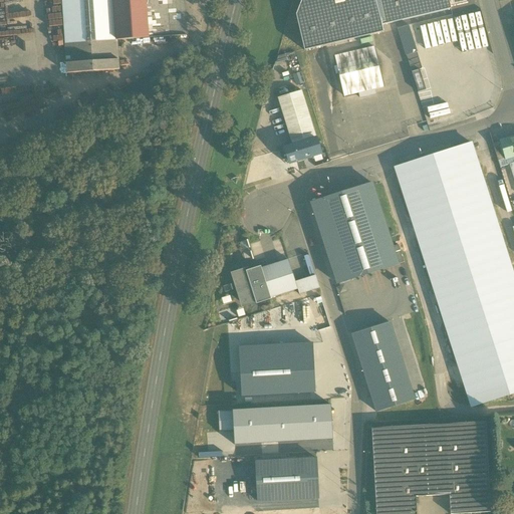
[(116,40),(113,0),(61,0),(66,64),(118,60),(116,40)]
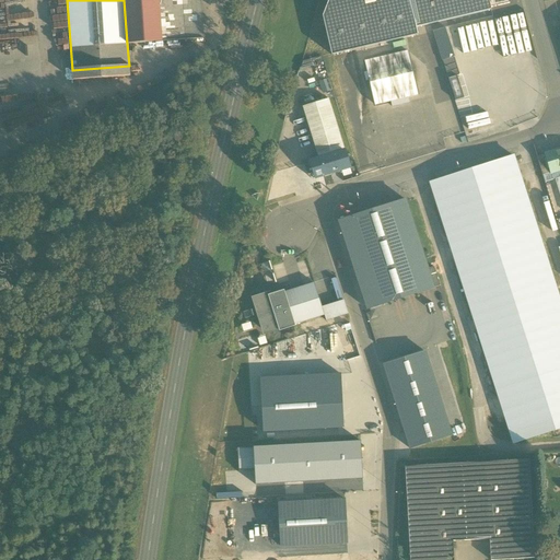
[(124,0),(127,44),(161,42),(158,0),(124,0)]
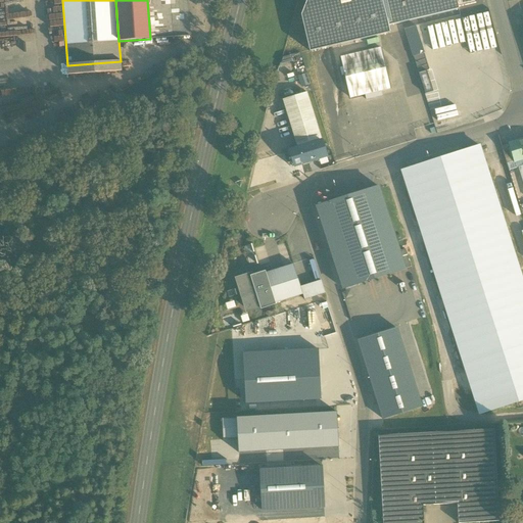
[(147,0),(150,39),(190,37),(187,0),(147,0)]
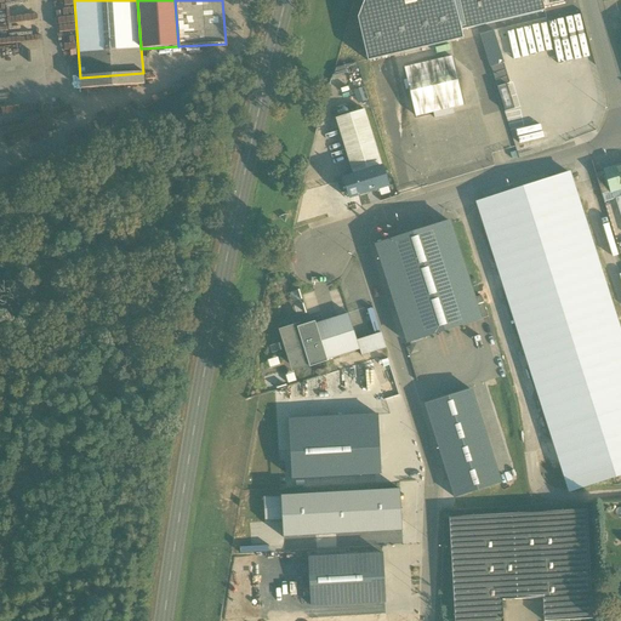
[(463,39),(461,30),(454,0),(364,0),(358,20),(368,62),(392,56),(463,39)]
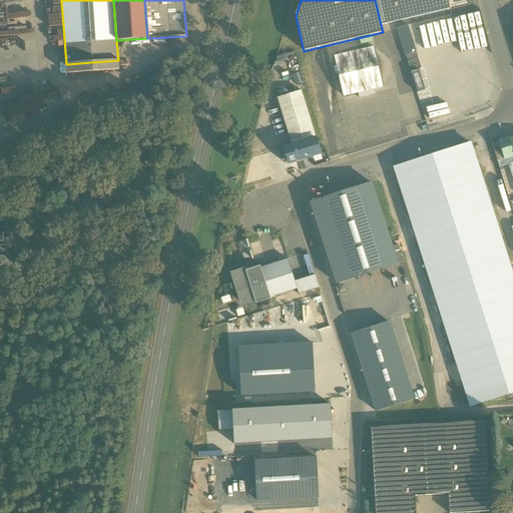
[(375,0),(381,25),(450,9),(449,7),(467,3),(465,0),(375,0)]
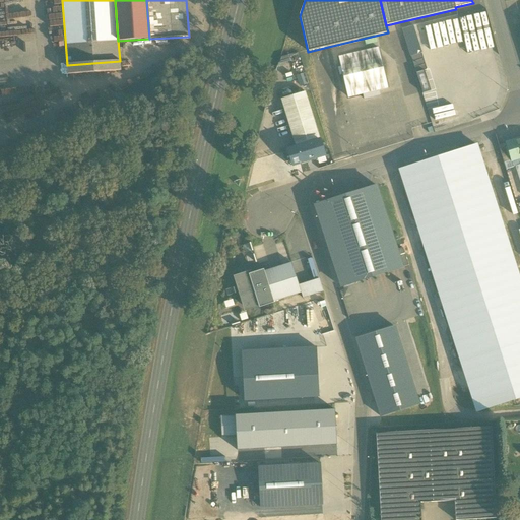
[(402,29),(409,54),(420,50),(413,26),(402,29)]
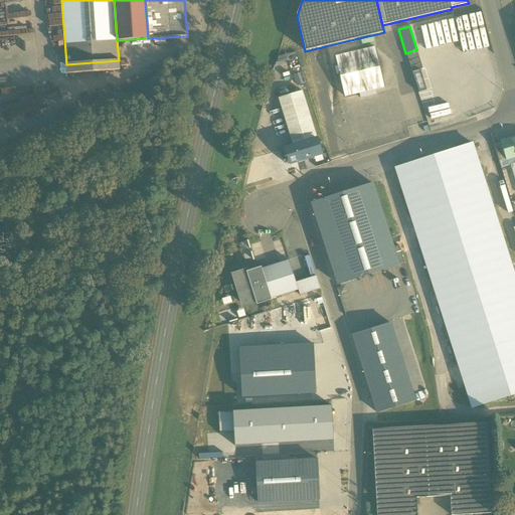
[(385,38),(384,32),(325,46),(344,129),(383,120),(403,115),(399,98),(390,58),(385,38)]
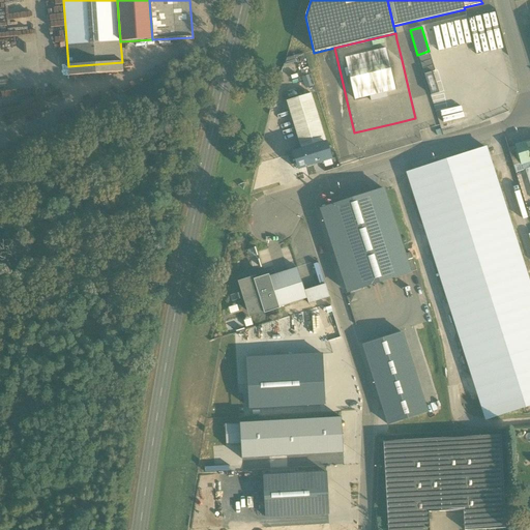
[(410,58),(405,38),(396,39),(402,60),(410,58)]
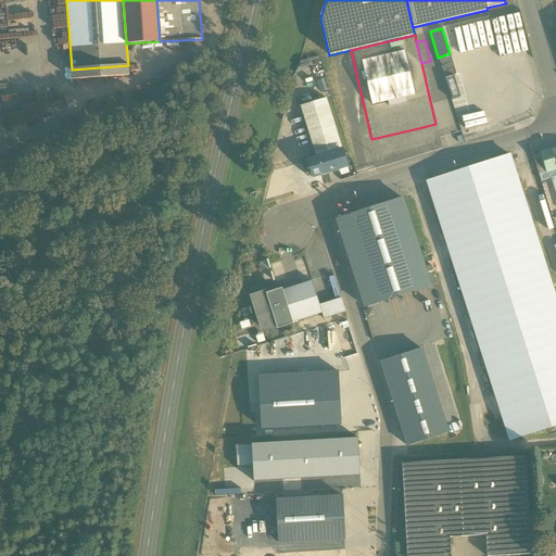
[(440,61),(445,78),(456,75),(451,58),(440,61)]
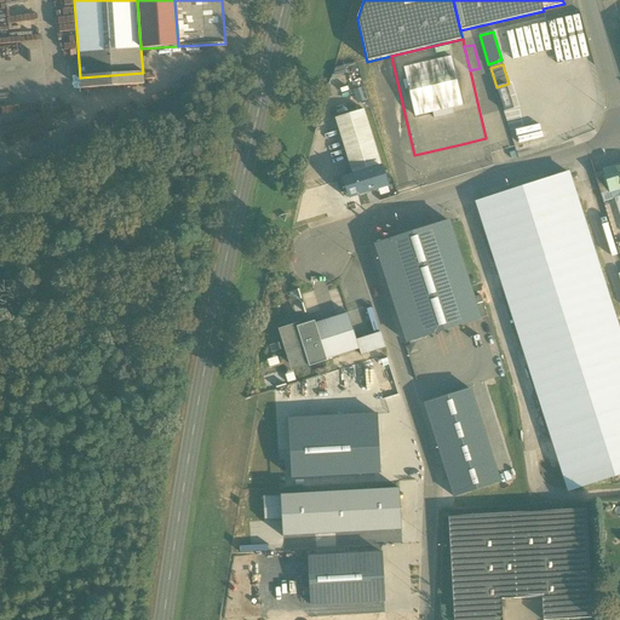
[(144,85),(143,73),(80,78),(81,90),(144,85)]
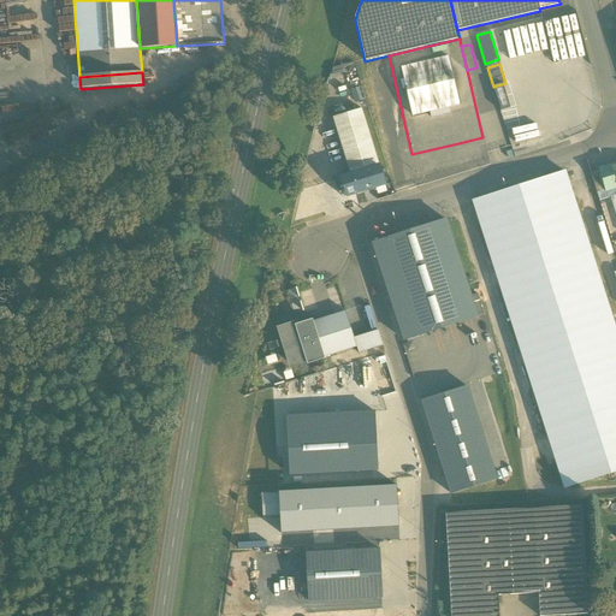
[(336,117),(361,110),(356,95),(331,104),(336,117)]
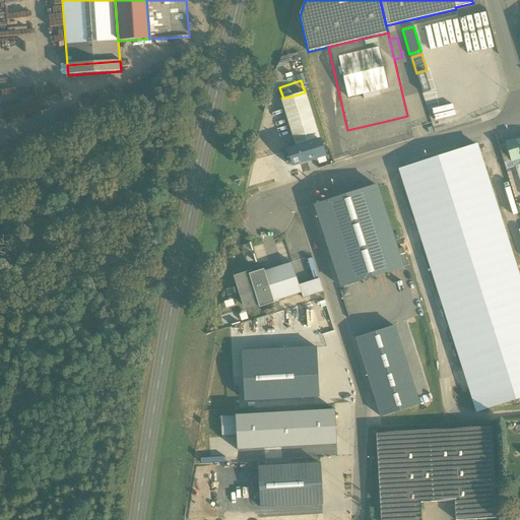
[(296,148),(297,148),(320,141),(305,92),(283,99),(281,100),(296,148)]
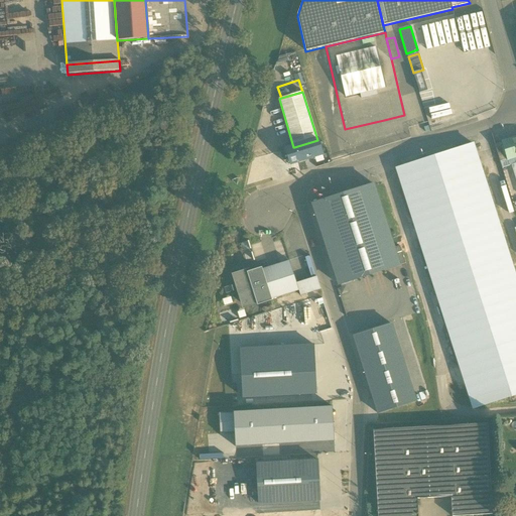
[(408,119),(403,97),(400,98),(404,115),(384,120),(385,124),(408,119)]
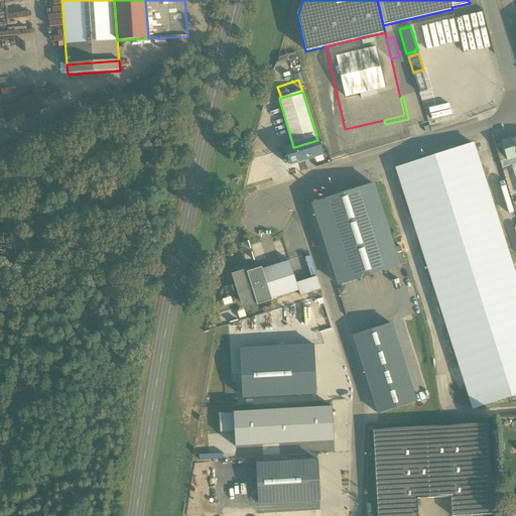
[(507,156),(507,157),(508,157),(515,154),(515,139),(513,140),(512,139),(502,142),(505,149),(507,156)]
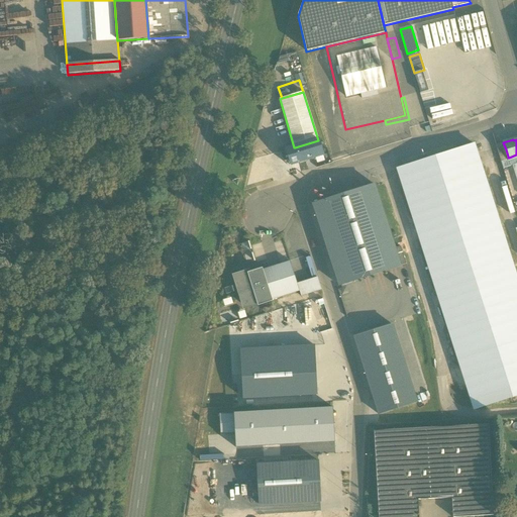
[(287,165),(290,166),(293,166),(298,163),(313,158),(314,156),(322,153),(318,140),(295,147),(294,147),(292,147),(288,148),(286,149),(283,152),(282,156),(283,160),(284,163),(287,165)]
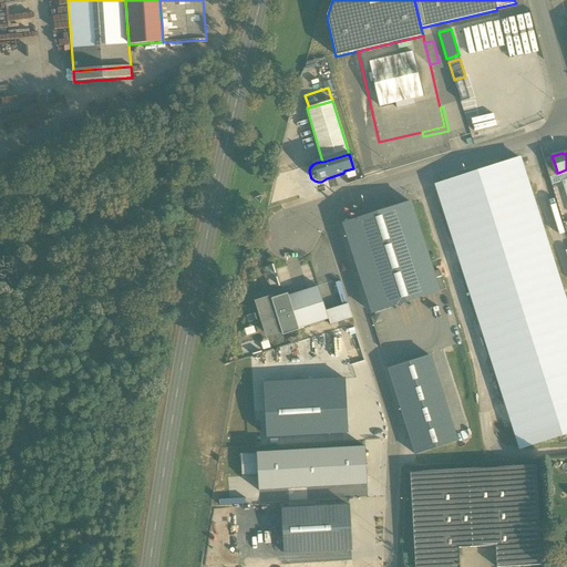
[(544,158),(549,178),(556,176),(553,165),(555,164),(552,156),(544,158)]
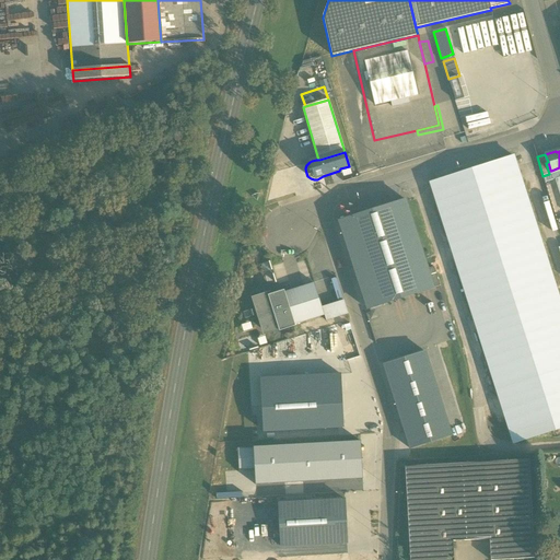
[(430,184),(513,443),(559,428),(559,304),(513,158),(430,184)]
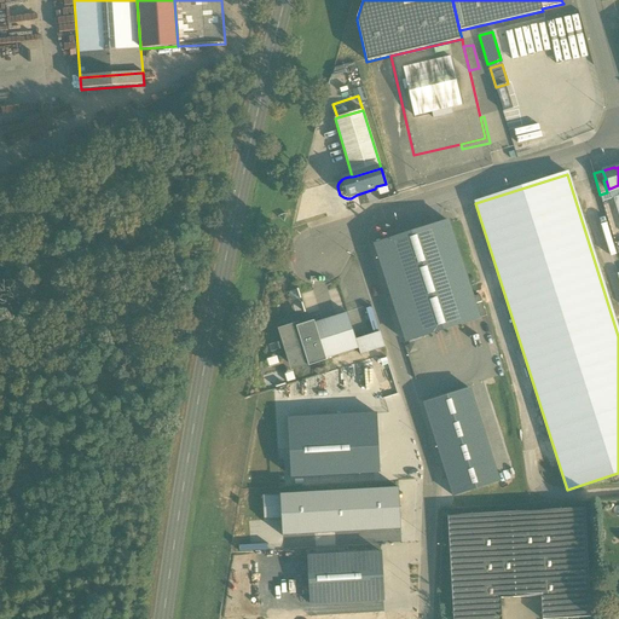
[(618,185),(609,189),(608,189),(609,191),(611,197),(613,197),(618,195),(618,185)]
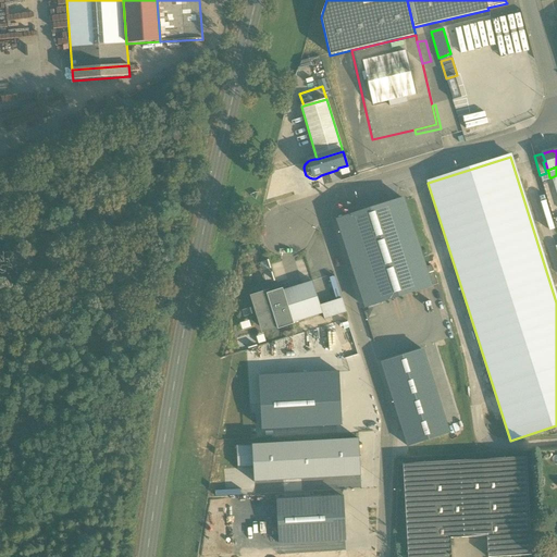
[(546,173),(540,175),(542,181),(551,178),(549,177),(548,172),(546,173)]
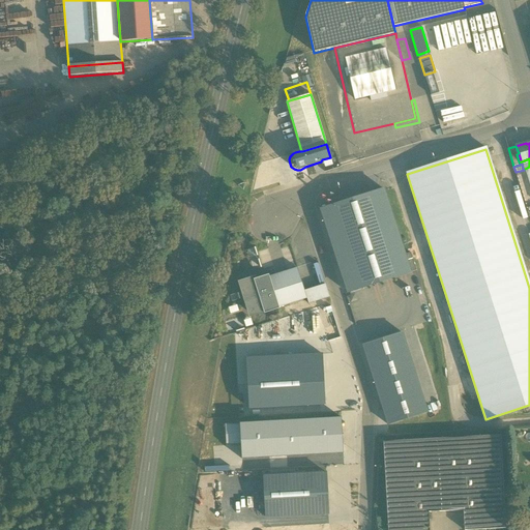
[(320,209),(347,293),(410,272),(405,255),(383,189),(320,209)]
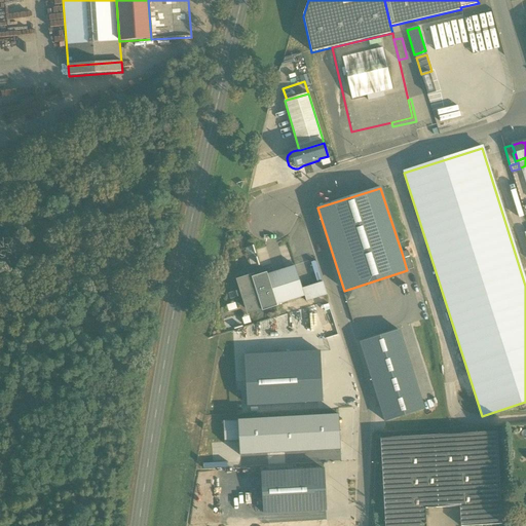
[(402,253),(407,270),(413,268),(407,251),(402,253)]
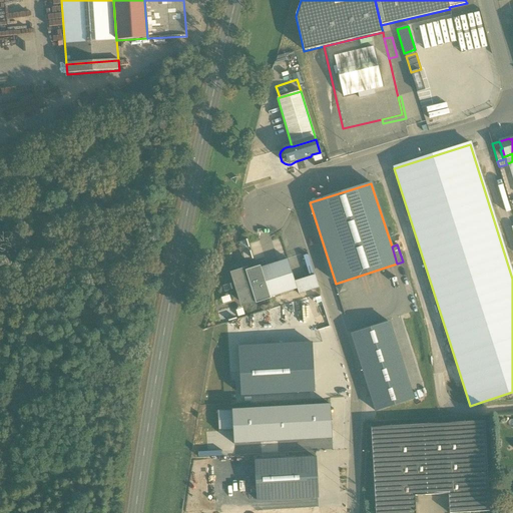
[(288,260),(248,272),(257,300),(257,302),(258,302),(297,289),(295,283),(288,260)]
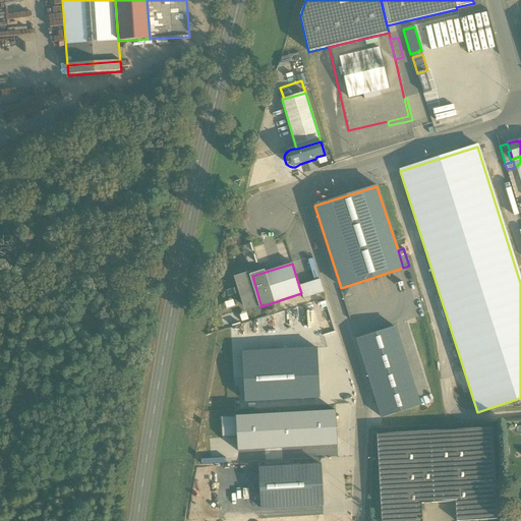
[(246,309),(261,304),(252,276),(249,277),(241,275),(239,286),(246,309)]
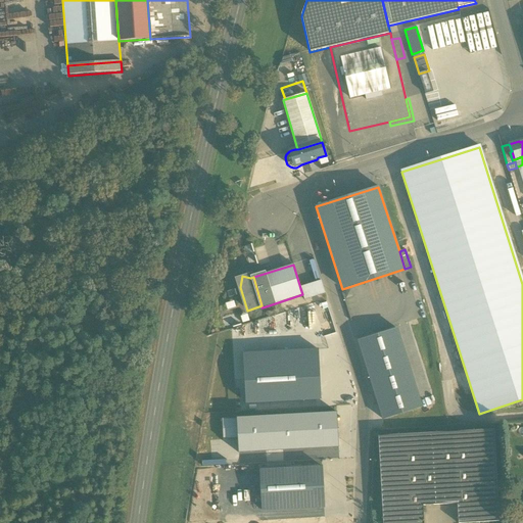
[(302,294),(304,300),(325,293),(321,282),(300,288),(302,294)]
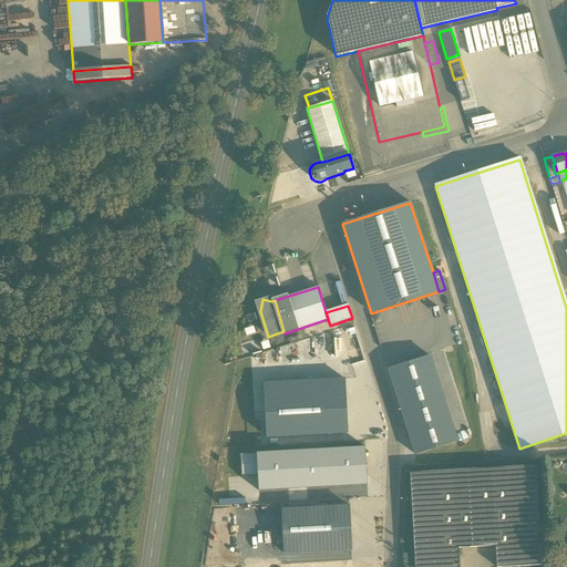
[(244,356),(257,352),(256,342),(243,346),(244,356)]
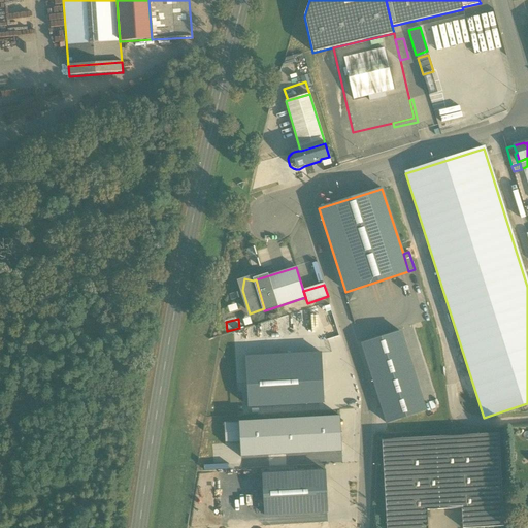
[(361,344),(386,424),(426,410),(400,332),(361,344)]
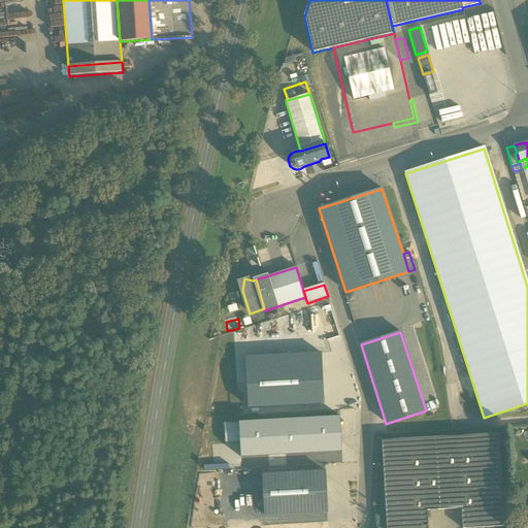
[(321,353),(245,357),(246,365),(321,361),(321,353)]
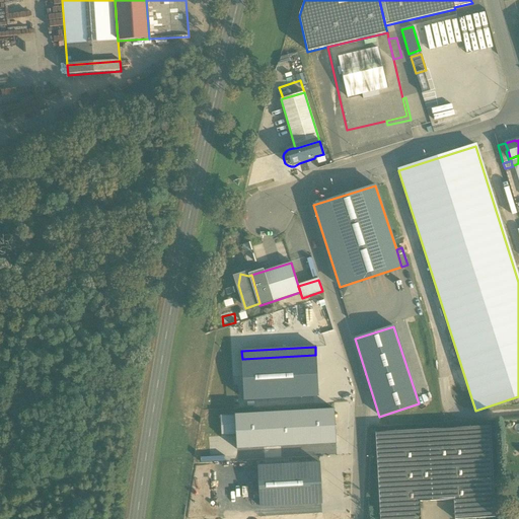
[(242,359),(244,400),(318,396),(315,355),(242,359)]
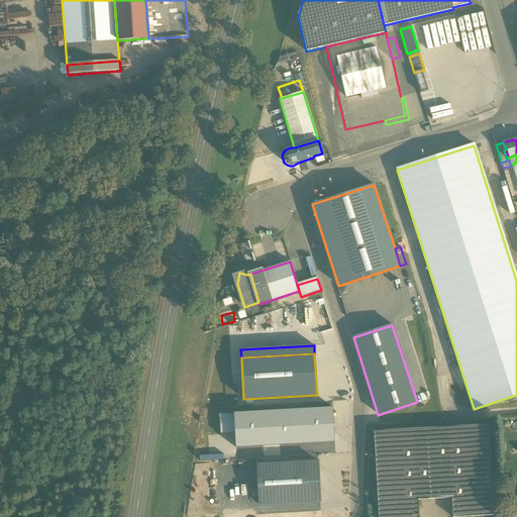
[(234,434),(235,447),(335,442),(333,408),(233,413),(234,434)]
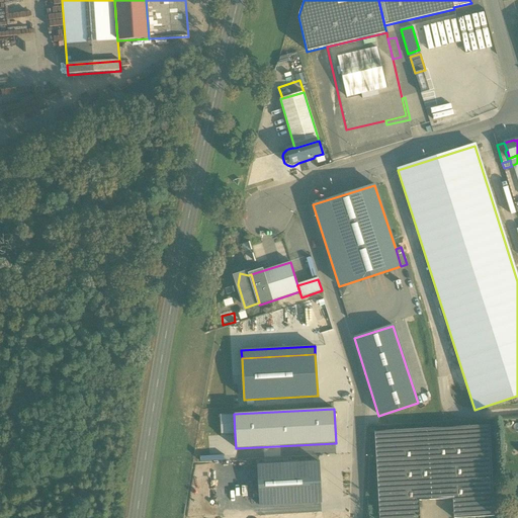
[(234,414),(220,415),(221,436),(235,435),(234,414)]
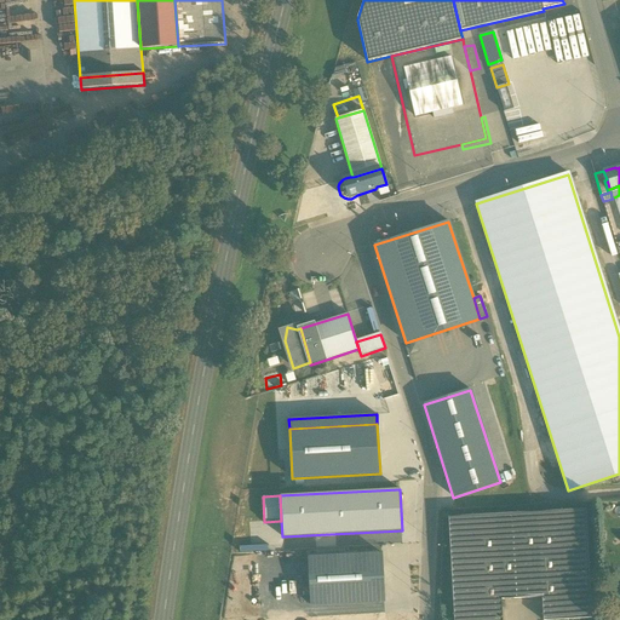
[(448,517),(453,619),(501,619),(501,600),(541,598),(543,619),(564,619),(591,619),(585,510),(448,517)]
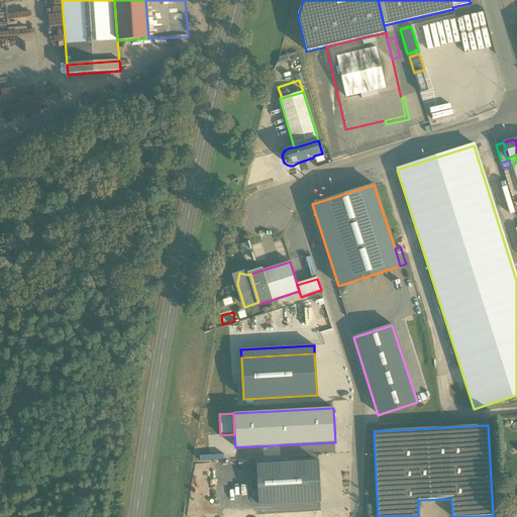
[(318,461),(256,464),(259,505),(320,502),(318,461)]
